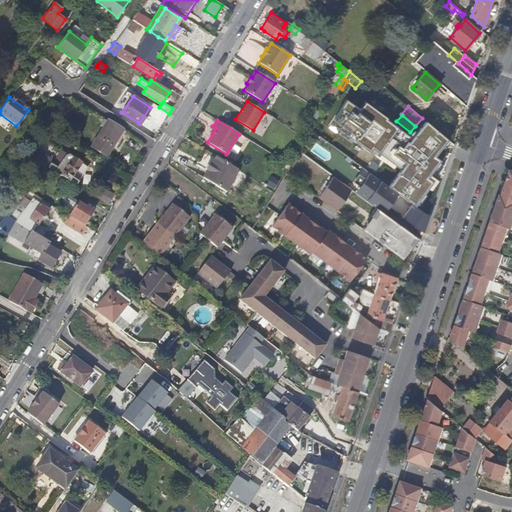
[(109,152),(124,130),(109,121),(94,142),(109,152)]
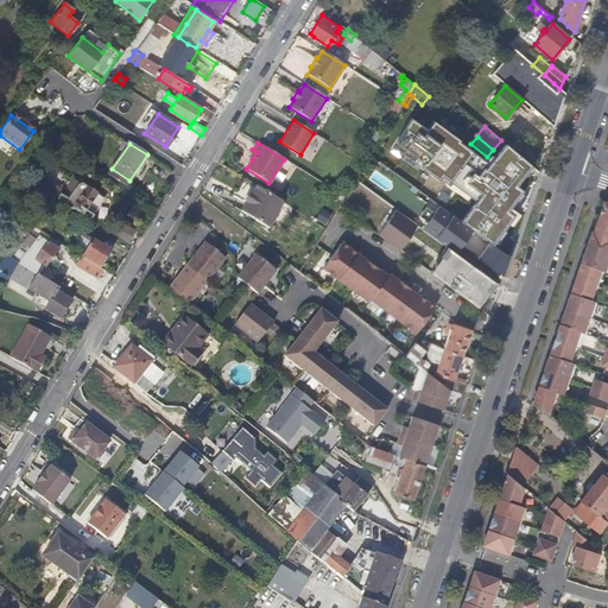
[(130,181),(112,169),(108,175),(126,187),(130,181)]
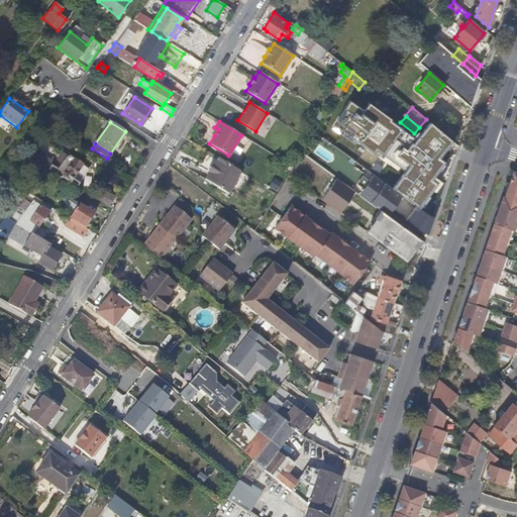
[(33,160),(46,168),(52,159),(38,150),(33,160)]
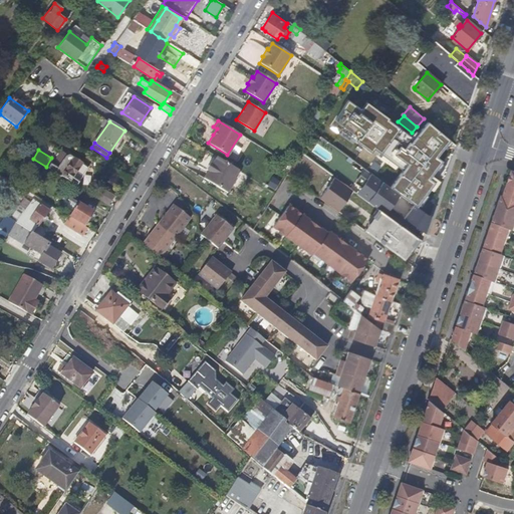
[(84,173),(87,168),(69,157),(66,157),(64,159),(57,169),(50,165),(47,170),(73,185),(75,186),(78,182),(76,180),(80,174),(82,174),(84,173)]
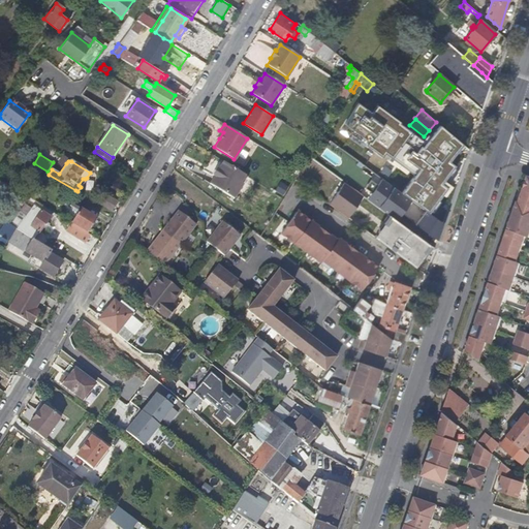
[(230,196),(244,175),(222,161),(218,168),(214,175),(209,183),(230,196)]
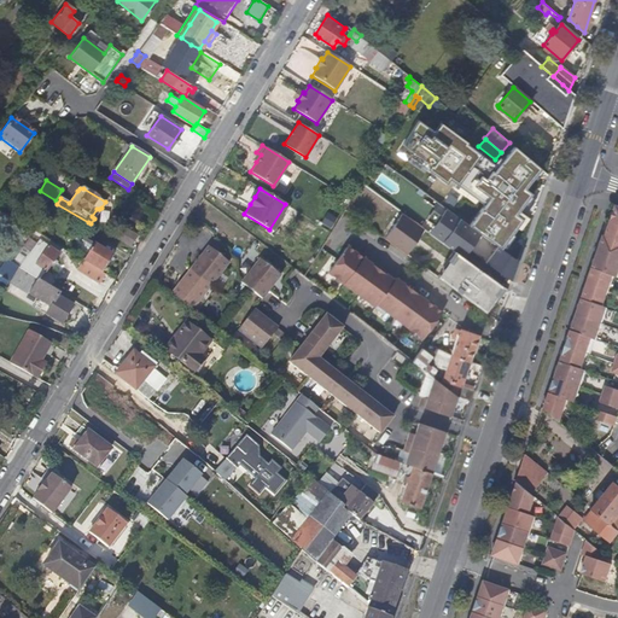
[(272,231),(287,205),(285,204),(269,229),(272,231)]
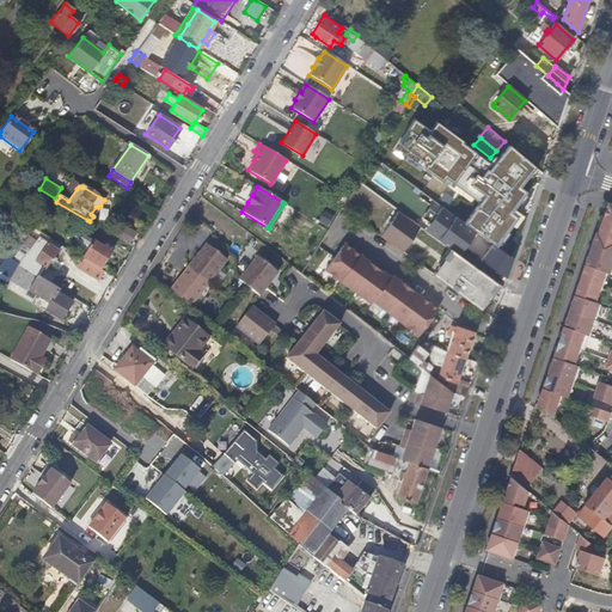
[(476,232),(442,208),(436,215),(429,224),(424,232),(458,256),(466,246),(464,245),(467,240),(469,242),(476,232)]
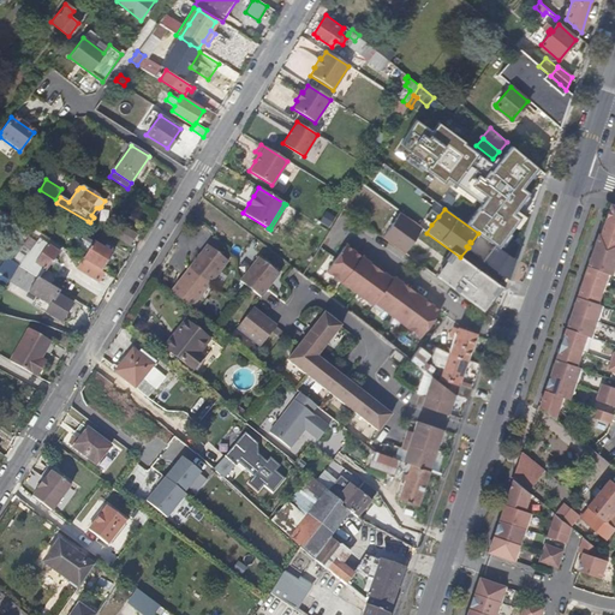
[(12,219),(1,212),(0,210),(0,218),(9,224),(12,219)]
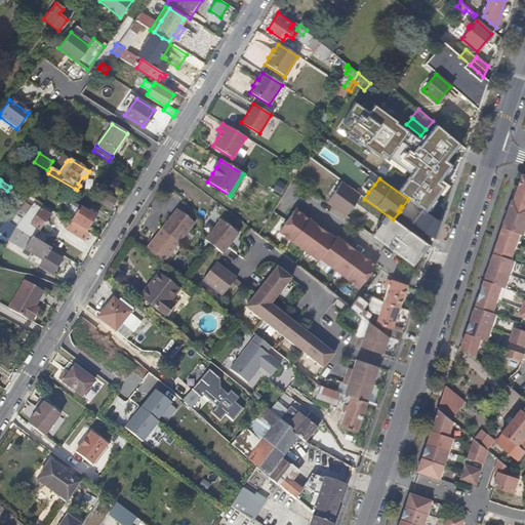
[(274,188),(283,193),(288,186),(279,179),(274,188)]
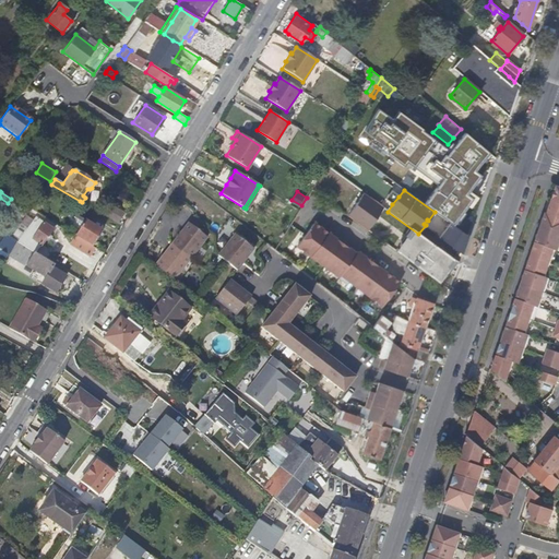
[(392,204),(399,197),(392,191),(385,200),(392,204)]
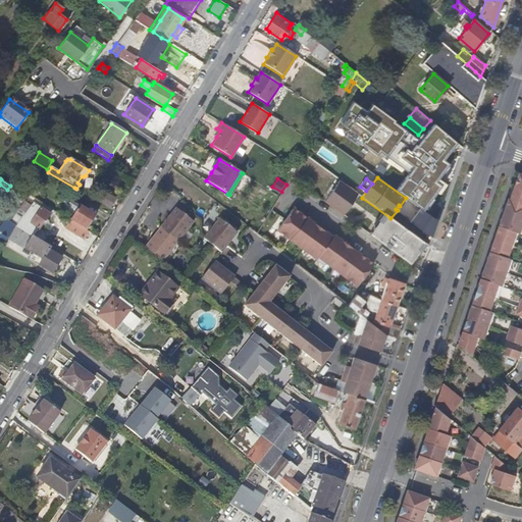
[(325,202),(348,216),(362,194),(340,179),(325,202)]
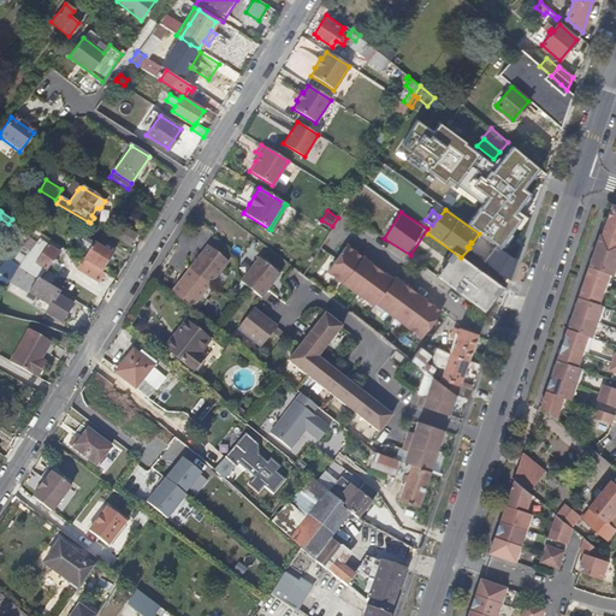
[(615,224),(609,223),(604,237),(615,241),(615,224)]
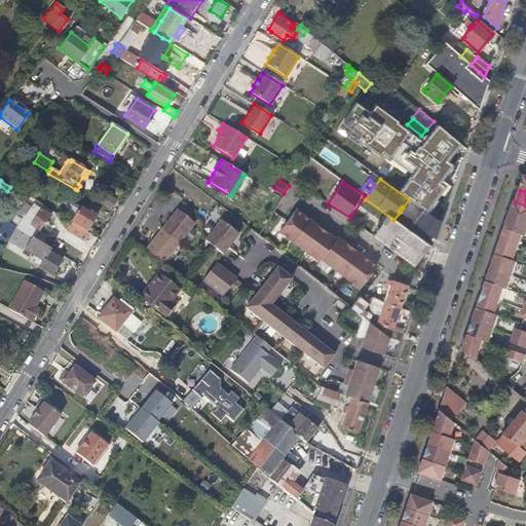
[(85,230),(95,217),(81,209),(70,201),(68,205),(76,211),(70,220),(85,230)]
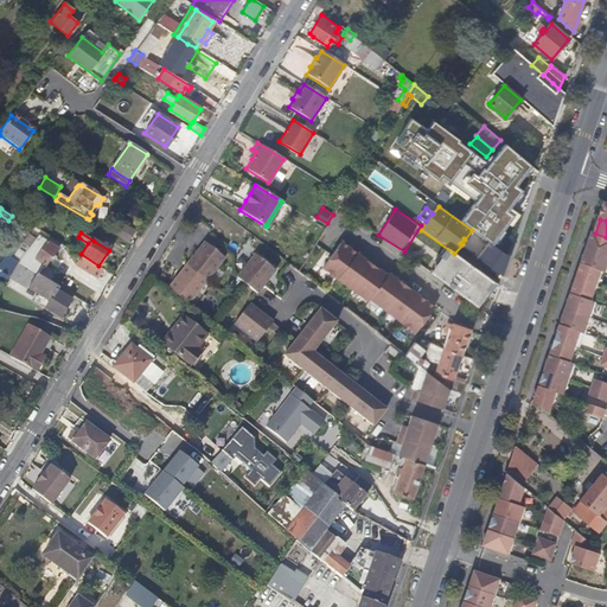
[(114,243),(98,234),(94,241),(109,250),(114,243)]
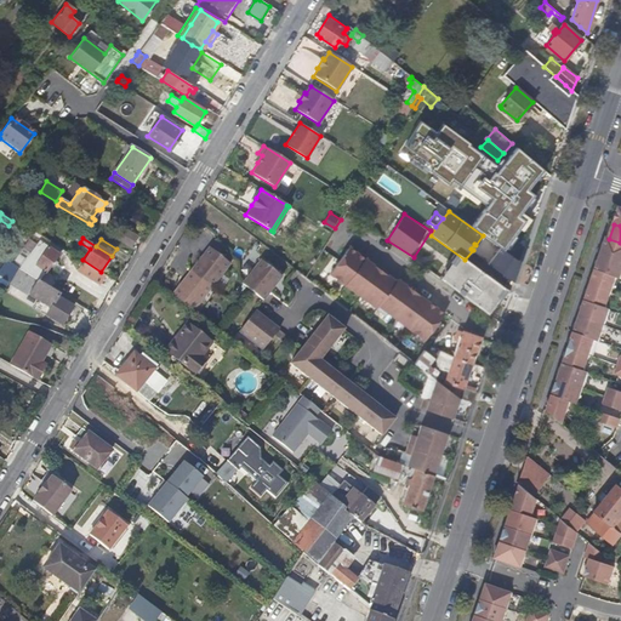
[(620,261),(620,243),(609,239),(607,239),(602,255),(620,261)]
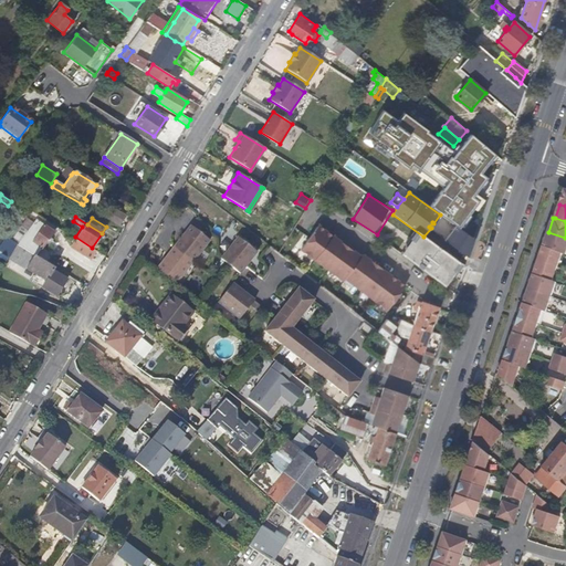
[(37,258),(53,233),(35,221),(18,245),(34,257),(37,258)]
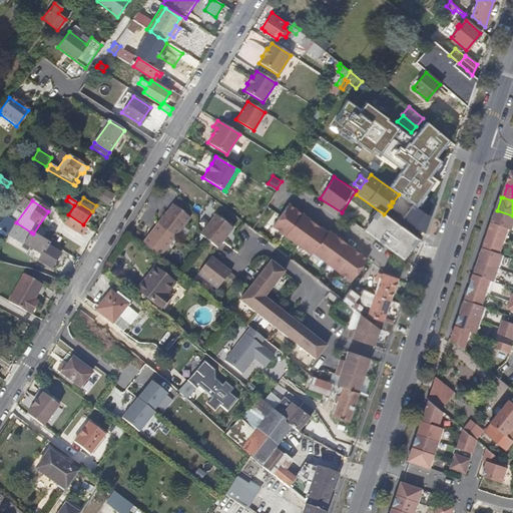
[(173,236),(188,216),(171,202),(155,222),(173,236)]
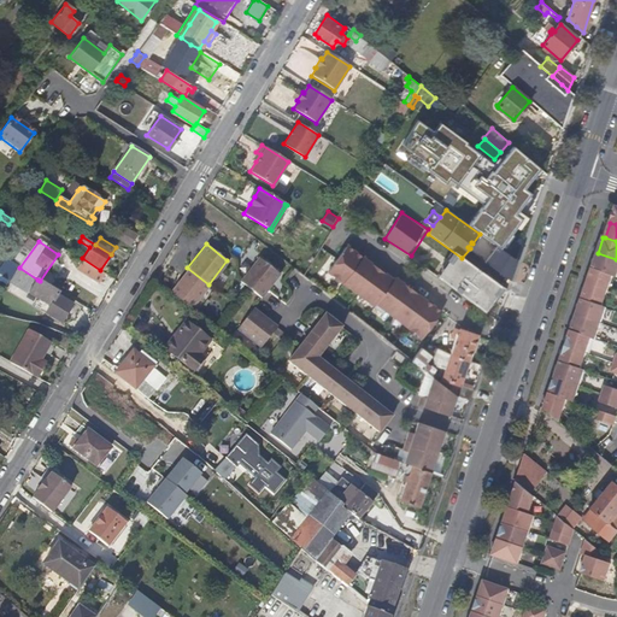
[(440,311),(393,278),(391,280),(342,247),(324,275),(335,283),(372,307),(374,305),(404,325),(422,338),(440,311)]
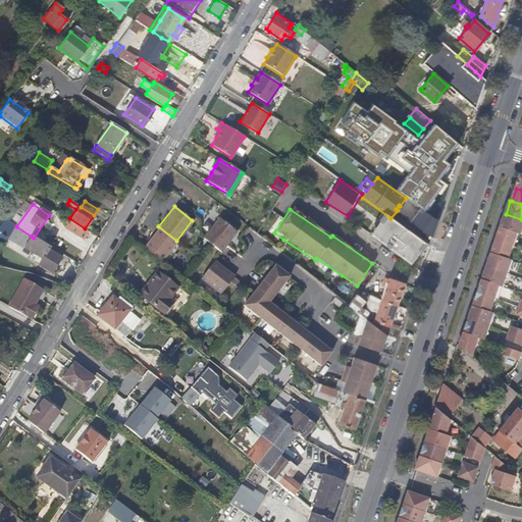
[(435,219),(420,209),(410,222),(431,238),(434,229),(430,227),(435,219)]
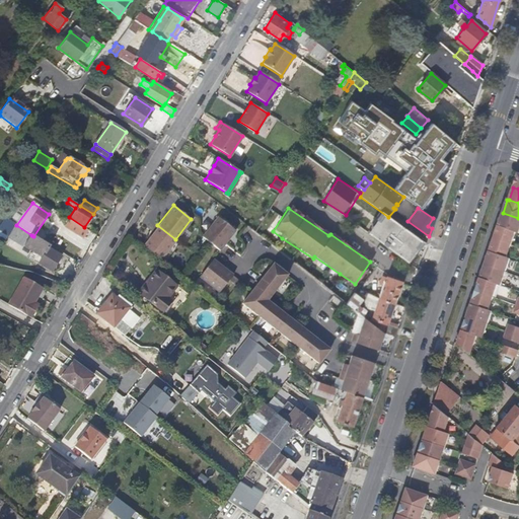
[(518,232),(518,228),(518,218),(503,213),(498,226),(502,227),(514,232),(517,233),(518,232)]
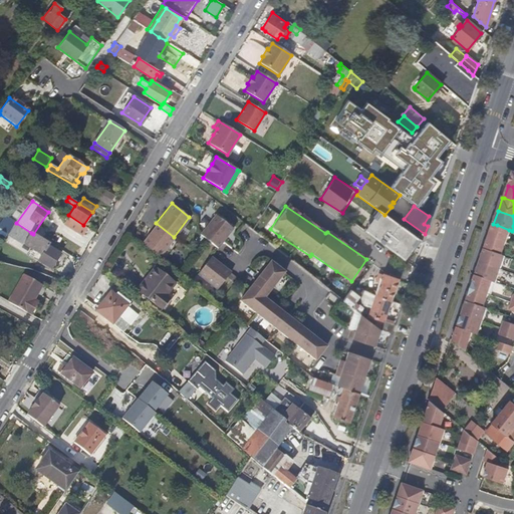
[(217,248),(232,228),(215,214),(199,234),(217,248)]
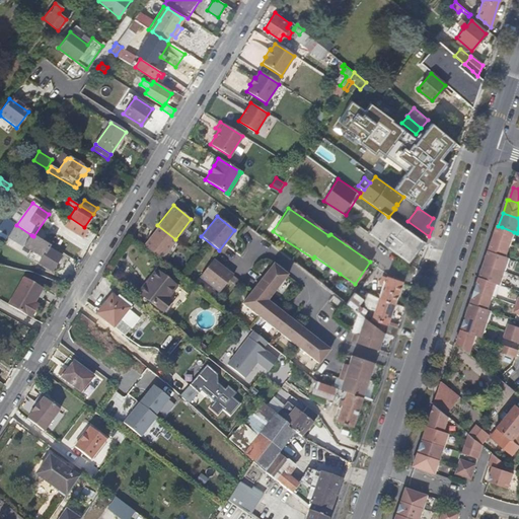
[(87,230),(74,222),(69,230),(82,238),(87,230)]
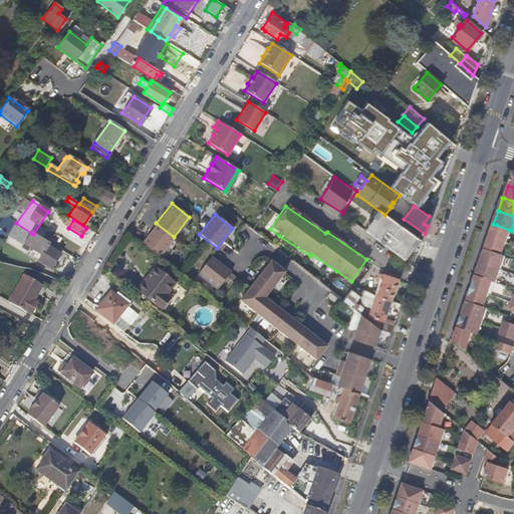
[(159,255),(174,237),(156,223),(142,241),(159,255)]
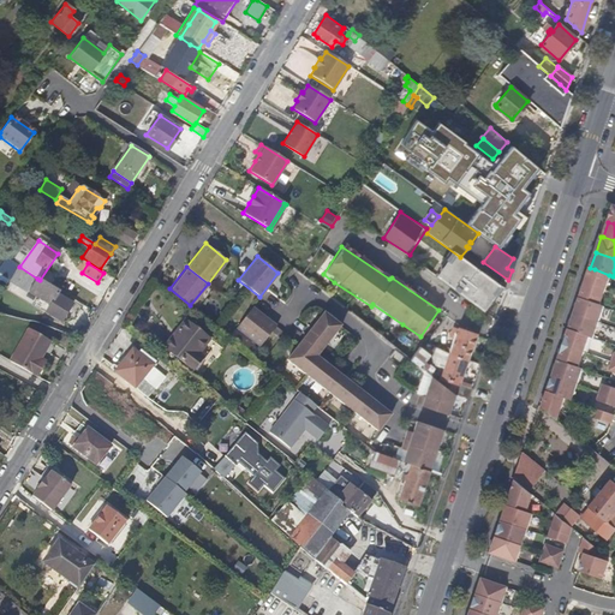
[(604,290),(609,275),(595,269),(590,268),(585,284),(604,290)]
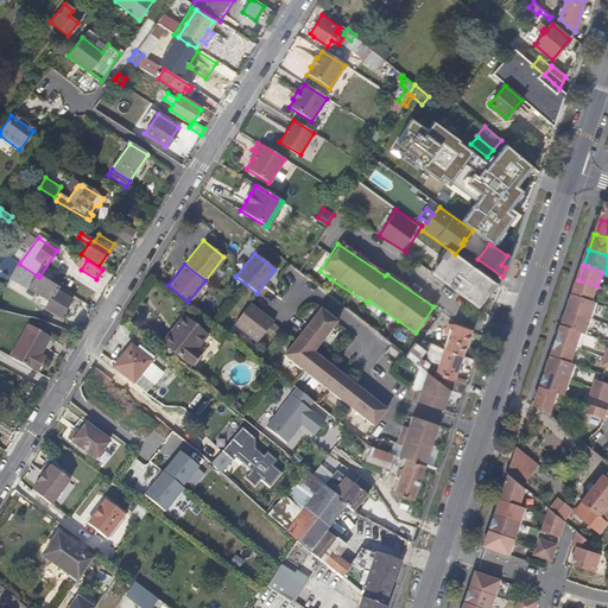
[(70,302),(57,292),(58,289),(39,277),(37,276),(27,289),(49,302),(43,310),(58,320),(70,302)]
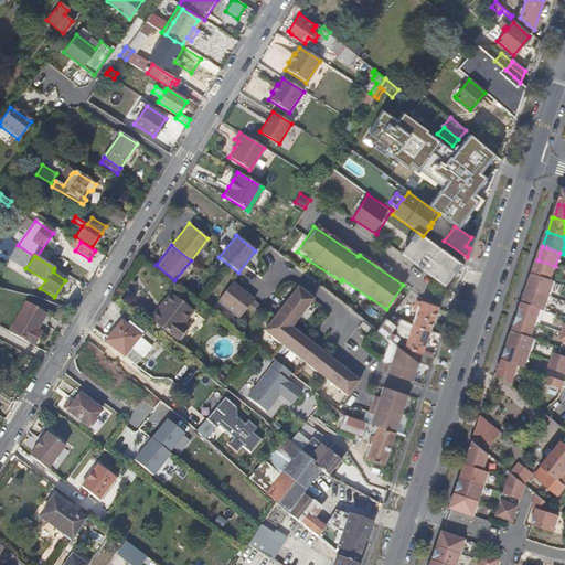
[(551,280),(555,266),(537,260),(532,274),(551,280)]
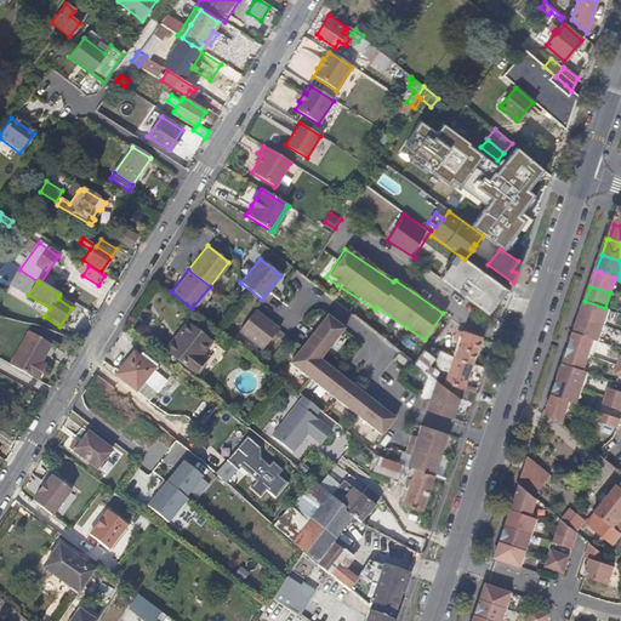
[(603,325),(609,309),(605,308),(585,301),(580,317),(590,322),(603,325)]
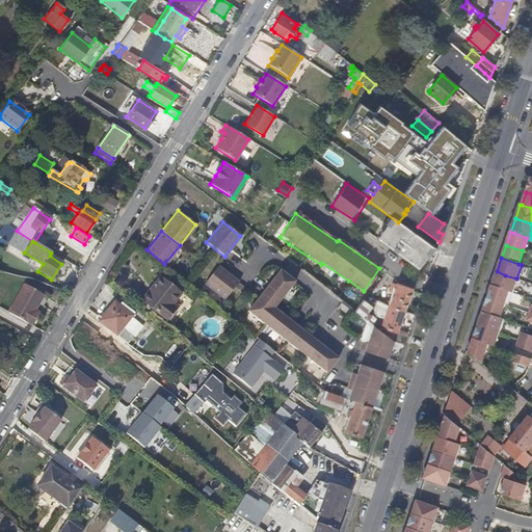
[(238,282),(217,265),(203,283),(223,299),(238,282)]
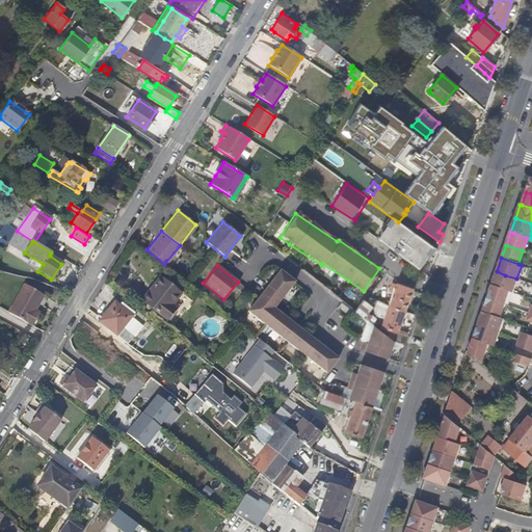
[(278,301),(294,281),(280,270),(264,290),(278,301)]
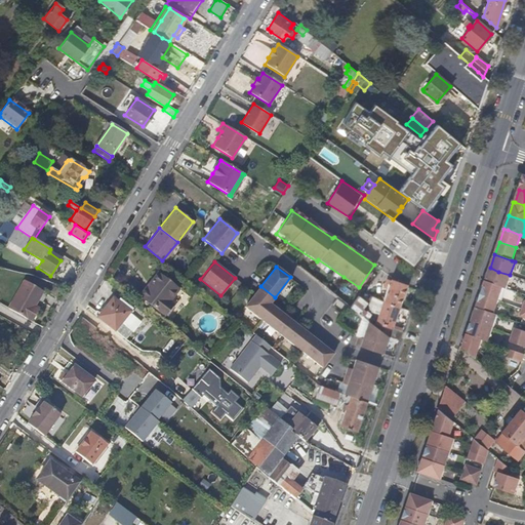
[(506,288),(510,275),(498,272),(490,268),(488,275),(485,281),(502,287),(506,289),(506,288)]
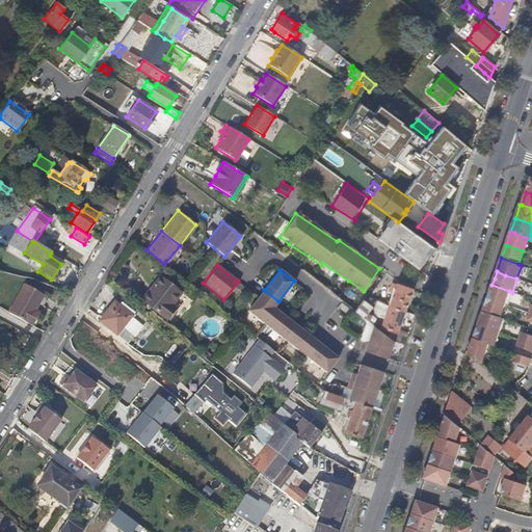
[(180,291),(160,274),(153,284),(155,285),(153,287),(171,301),(180,291)]
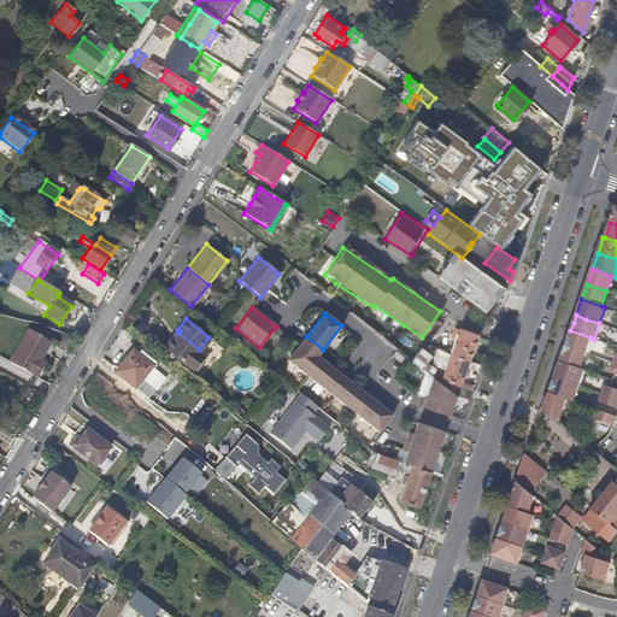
[(469,359),(477,335),(472,333),(454,327),(451,336),(456,338),(450,352),(450,354),(458,358),(459,356),(469,359)]
